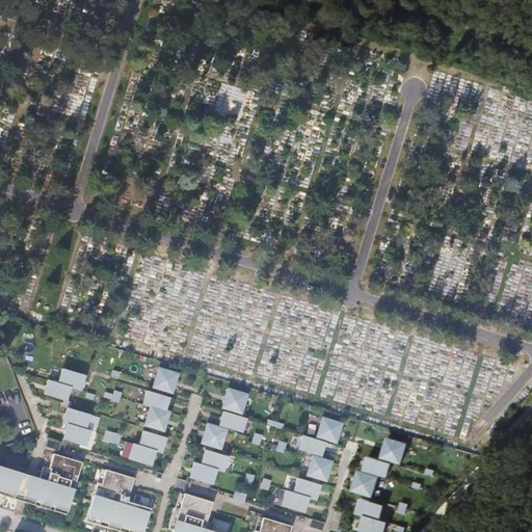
[(178,374),(158,368),(152,388),(156,389),(163,391),(171,393),(178,374)]
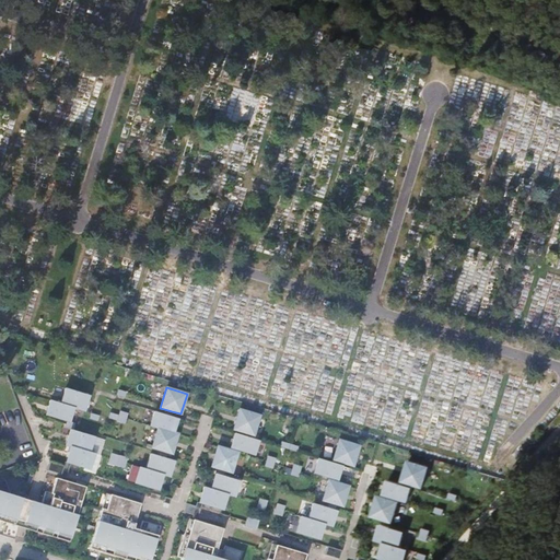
[(66,388),(60,404),(73,408),(84,410),(89,395),(66,388)]
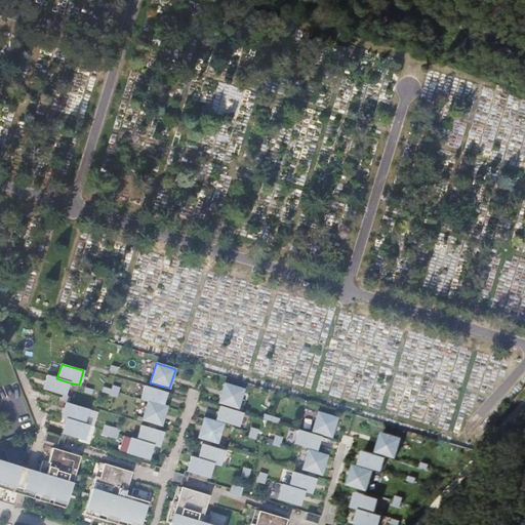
[(47,375),(43,389),(63,395),(65,395),(69,382),(56,378),(47,375)]
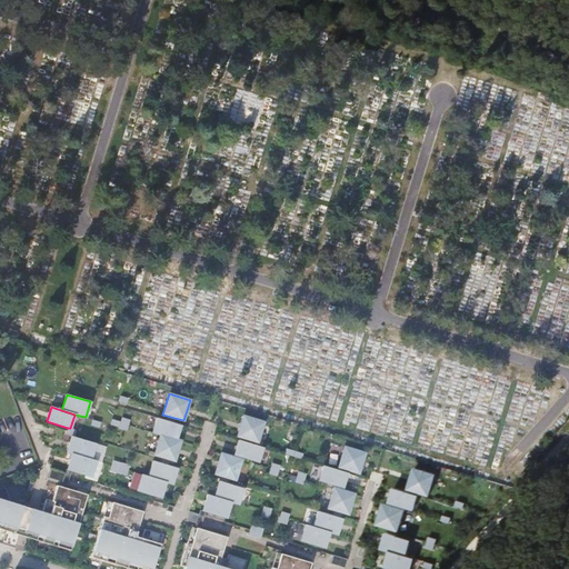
[(263,422),(243,416),(237,437),(245,439),(250,440),(258,442),(263,422)]
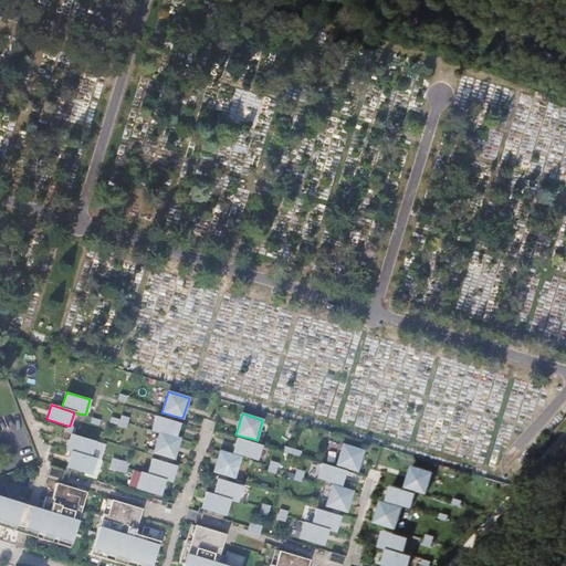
[(164,419),(156,416),(152,430),(159,432),(176,437),(180,423),(173,421),(164,419)]
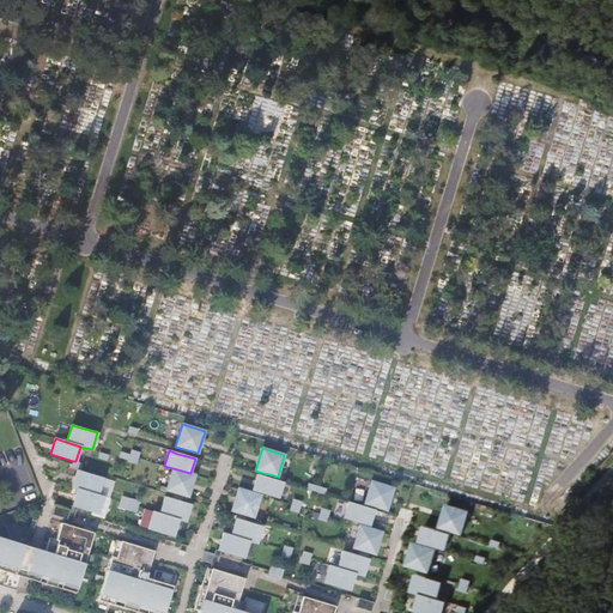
[(73,461),(71,468),(77,471),(80,471),(83,463),(76,461),(73,461)]
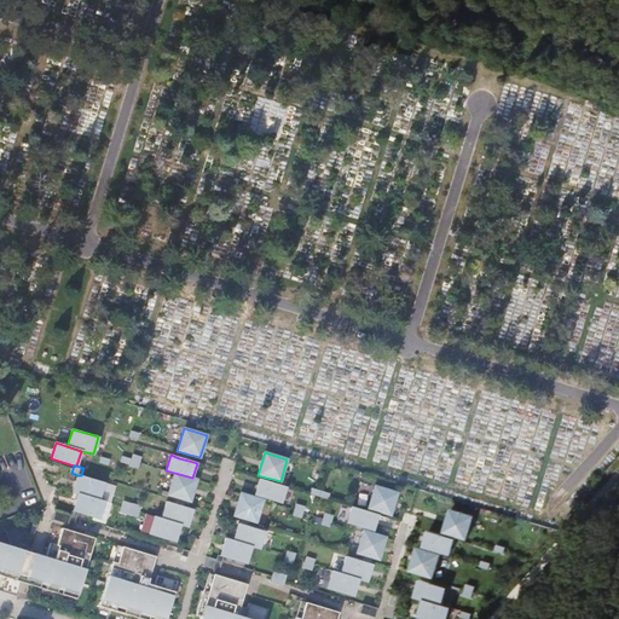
[(192,478),(174,473),(168,495),(175,497),(184,501),(190,502),(196,480),(192,478)]
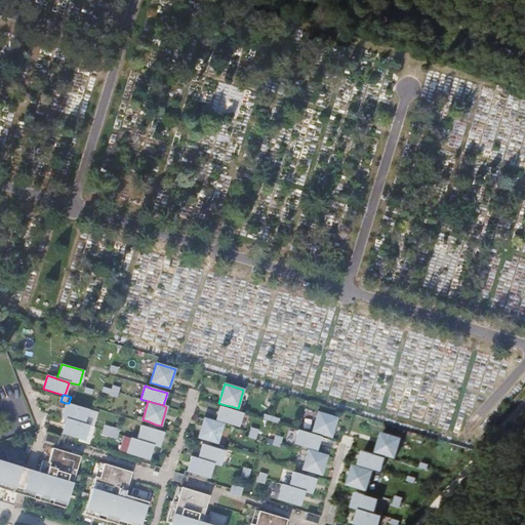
[(66,403),(62,417),(67,418),(84,423),(88,409),(69,403),(66,403)]
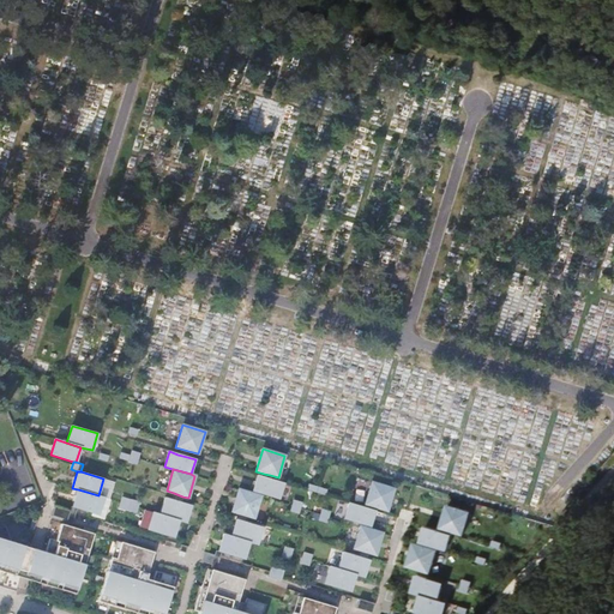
[(264,477),(258,475),(253,491),(262,493),(278,498),(283,483),(269,479),(264,477)]
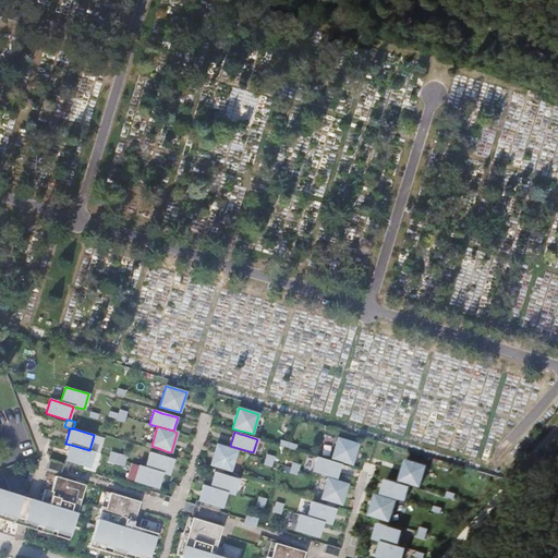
[(338,438),(331,459),(340,461),(351,464),(358,445),(338,438)]
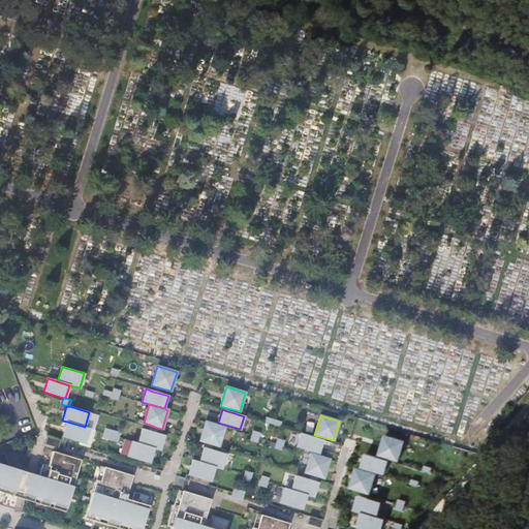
[(85,427),(67,422),(63,436),(66,437),(85,443),(89,428),(85,427)]
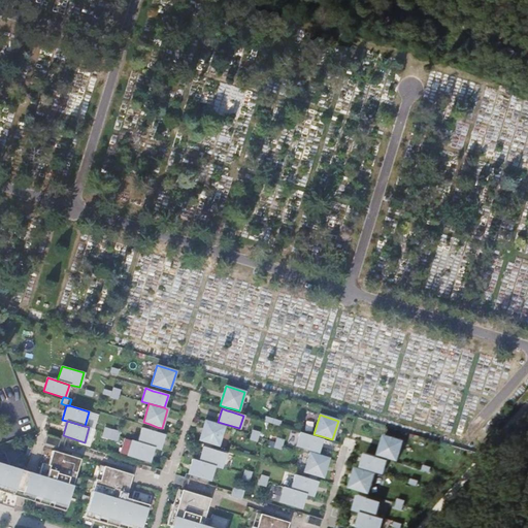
[(217,425),(205,421),(199,439),(205,441),(213,443),(218,446),(224,427),(217,425)]
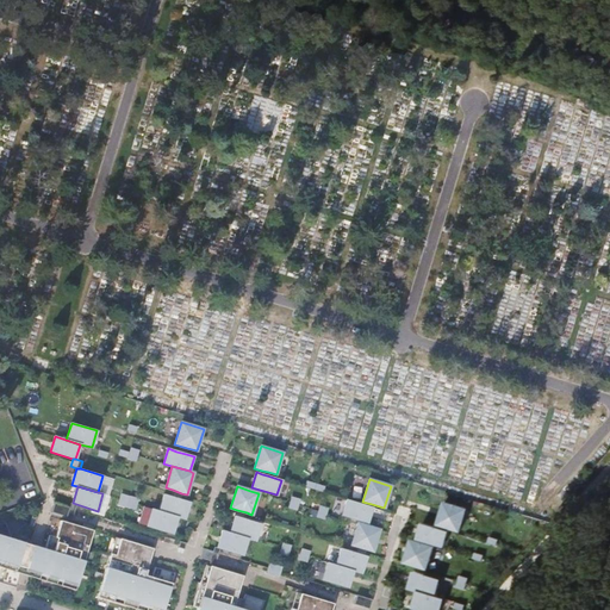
[(170,497),(163,495),(159,511),(178,517),(185,520),(190,502),(180,499),(170,497)]
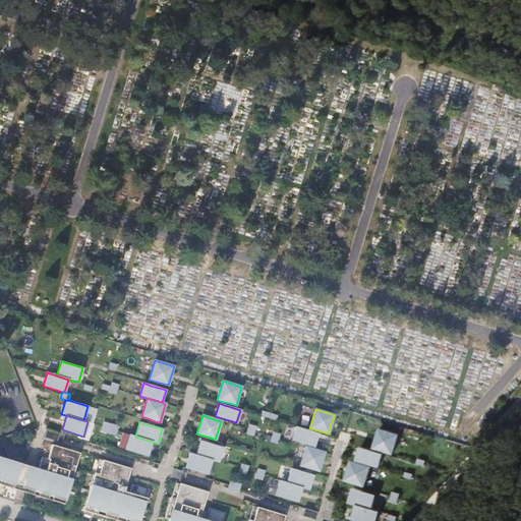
[(309,430),(296,426),(292,440),(306,444),(314,447),(317,433),(316,433),(309,430)]
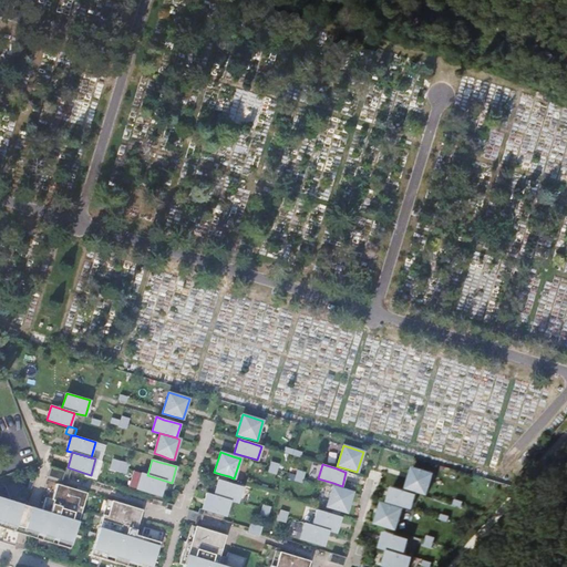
[(434,473),(414,466),(408,487),(410,487),(419,491),(429,494),(434,473)]
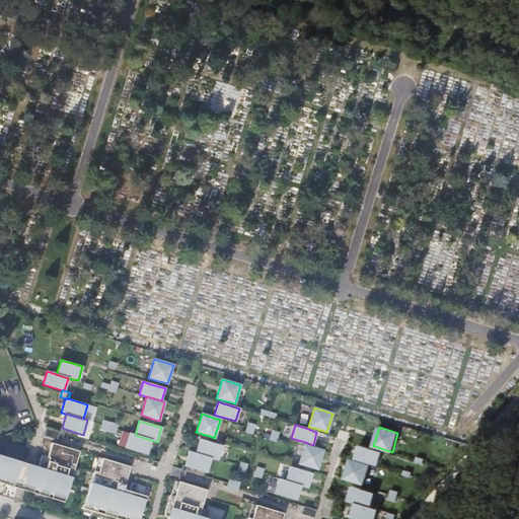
[(59,432),(46,428),(44,436),(53,439),(54,436),(58,437),(59,432)]
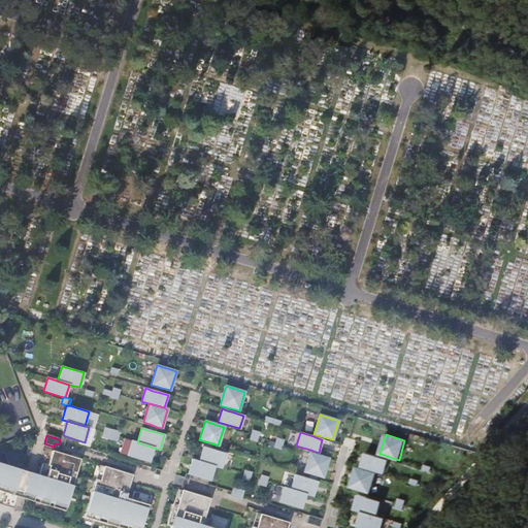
[(62,435),(60,439),(59,444),(58,448),(57,452),(62,454),(66,436),(63,435),(62,435)]
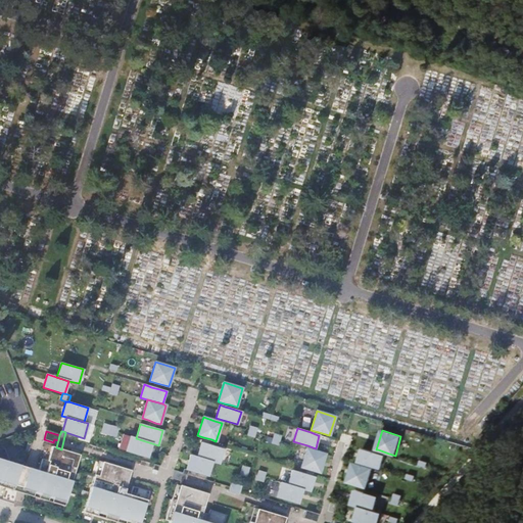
[(136,438),(130,436),(126,450),(148,458),(152,443),(136,438)]
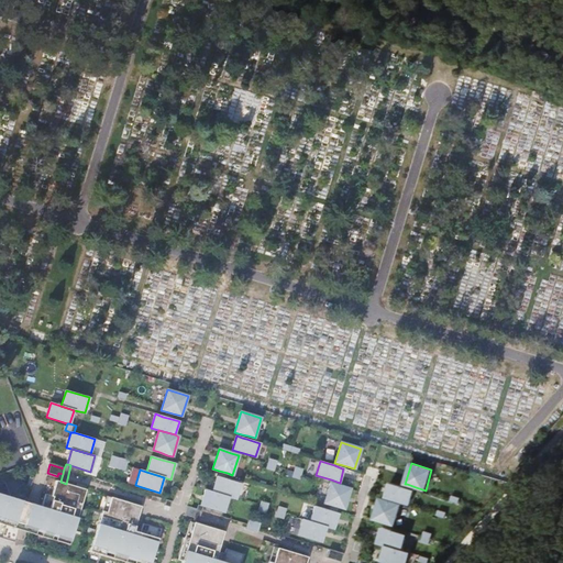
[(217,476),(212,492),(229,497),(235,499),(241,483),(225,478),(217,476)]
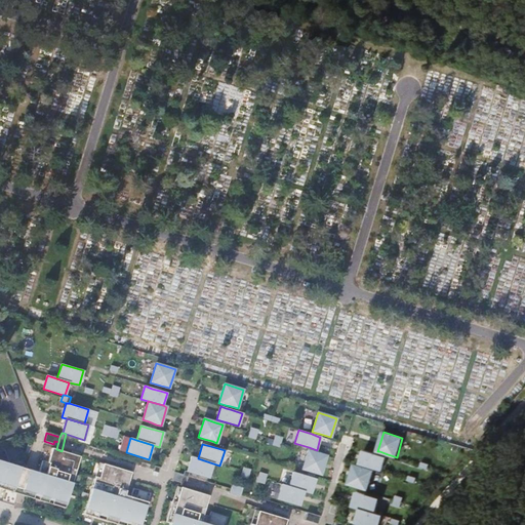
[(65,508),(80,456),(62,451),(56,449),(52,448),(48,462),(42,460),(39,473),(32,471),(25,469),(0,460),(0,501),(13,506),(17,493),(18,488),(27,491),(33,492),(32,498),(65,508)]
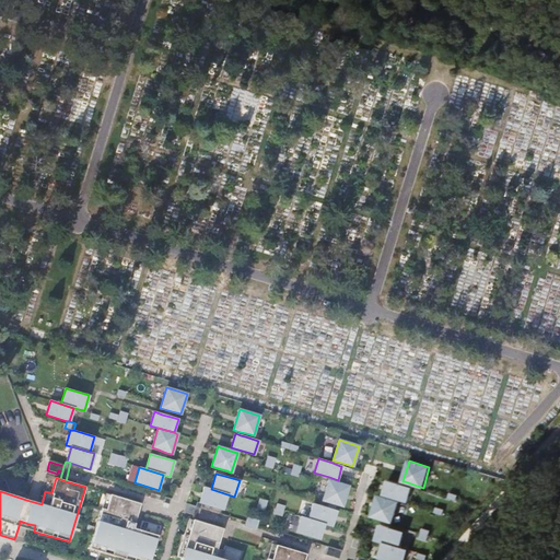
[(336,482),(328,480),(322,500),(328,502),(337,504),(342,506),(348,486),(336,482)]
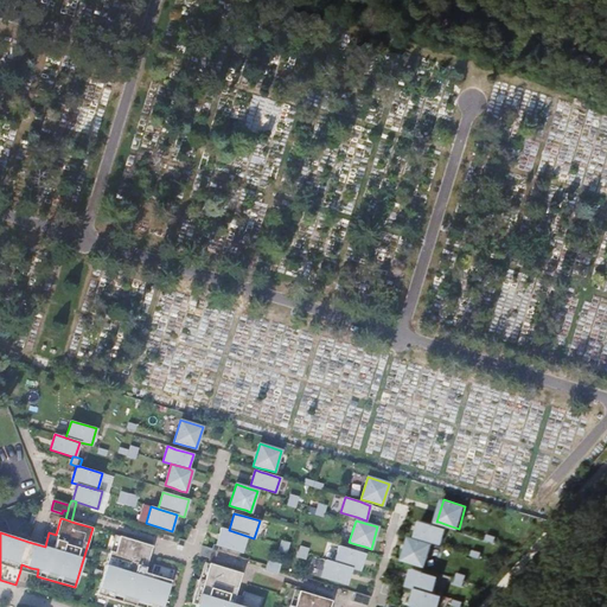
[(421,521),(416,536),(426,538),(442,544),(447,529),(438,525),(421,521)]
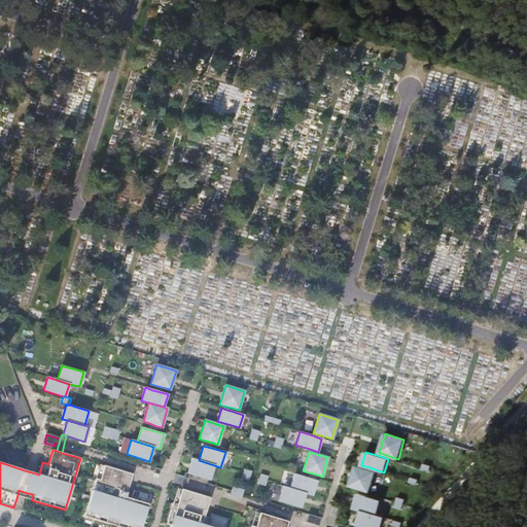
[(191,458),(187,472),(190,473),(210,480),(214,465),(199,460),(191,458)]
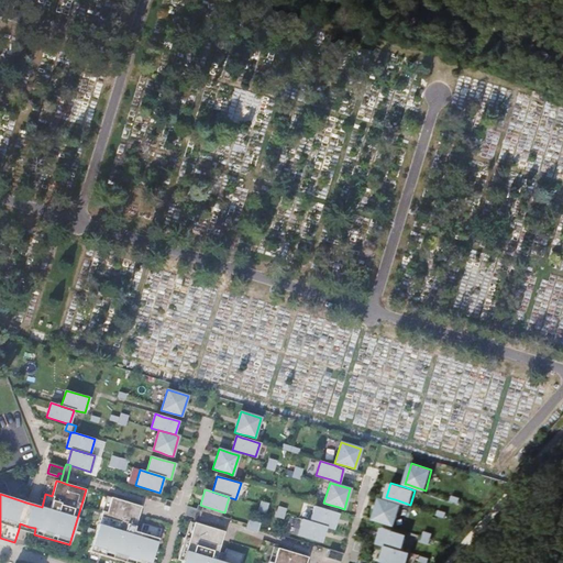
[(107,496),(102,511),(107,512),(111,497),(107,496)]
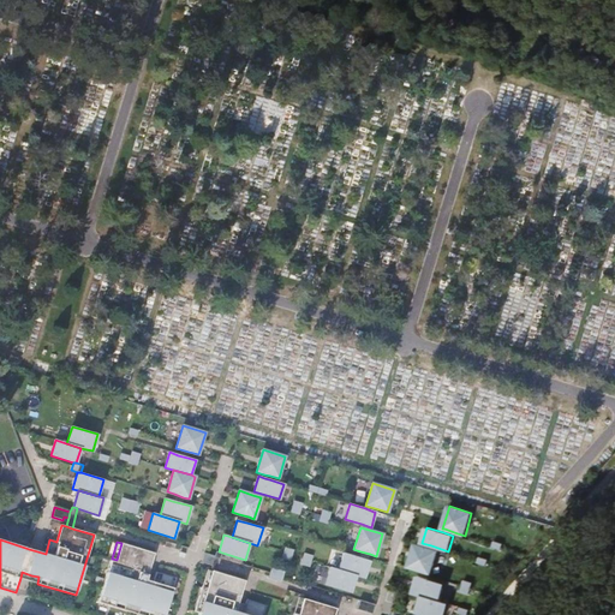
[(154,553),(121,543),(117,560),(112,559),(99,602),(135,614),(136,610),(139,611),(143,613),(143,614),(165,614),(166,614),(177,578),(156,572),(153,583),(147,580),(154,553)]
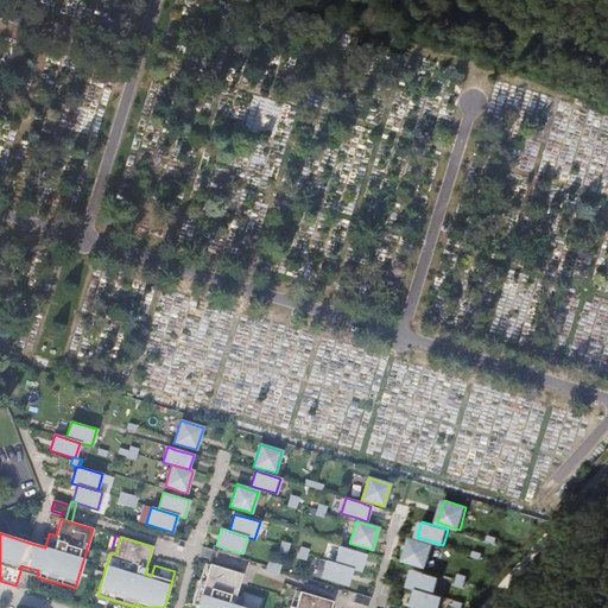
[(411,538),(405,559),(417,563),(426,567),(432,545),(425,543),(417,539),(411,538)]
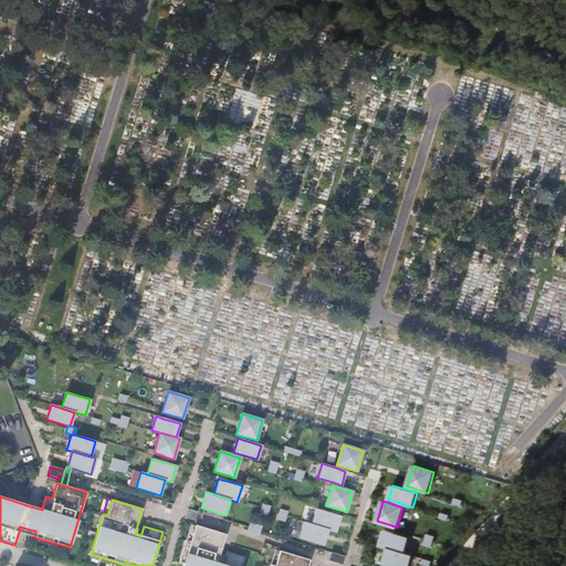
[(201,507),(199,507),(198,512),(195,521),(194,525),(196,525),(199,526),(205,509),(201,507)]
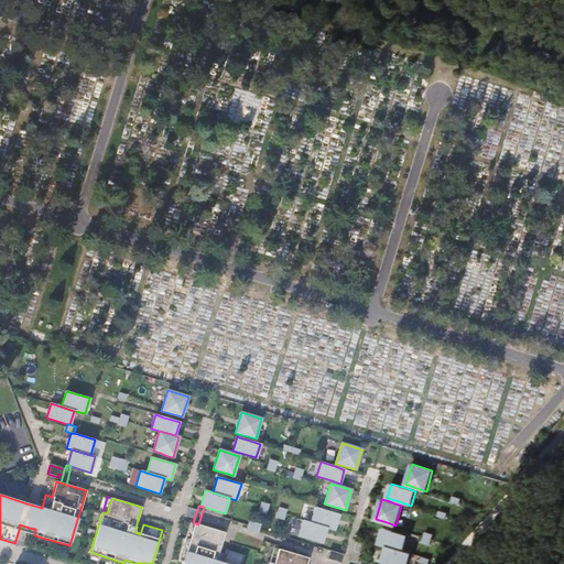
[(197,510),(187,507),(185,516),(194,519),(197,510)]
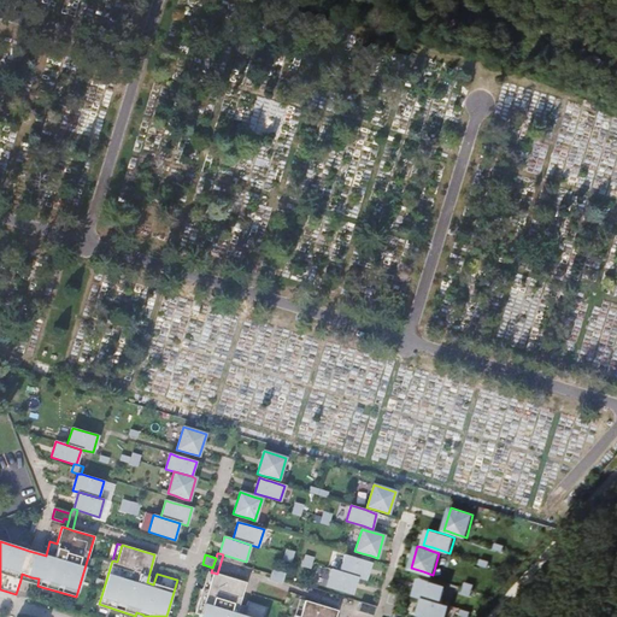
[(359,559),(345,554),(339,571),(357,577),(365,580),(370,563),(369,563),(359,559)]
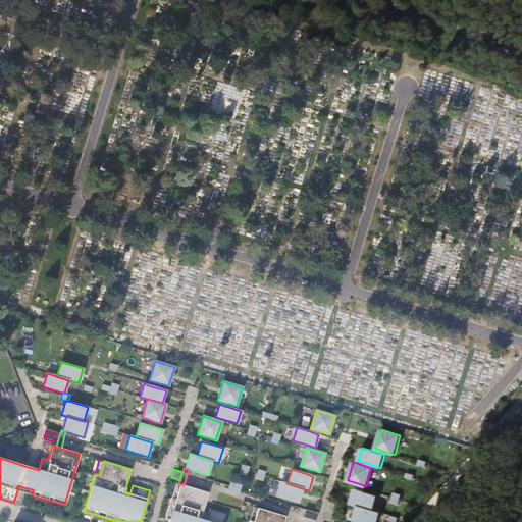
[(298,503),(302,488),(286,483),(280,481),(275,496),(298,503)]
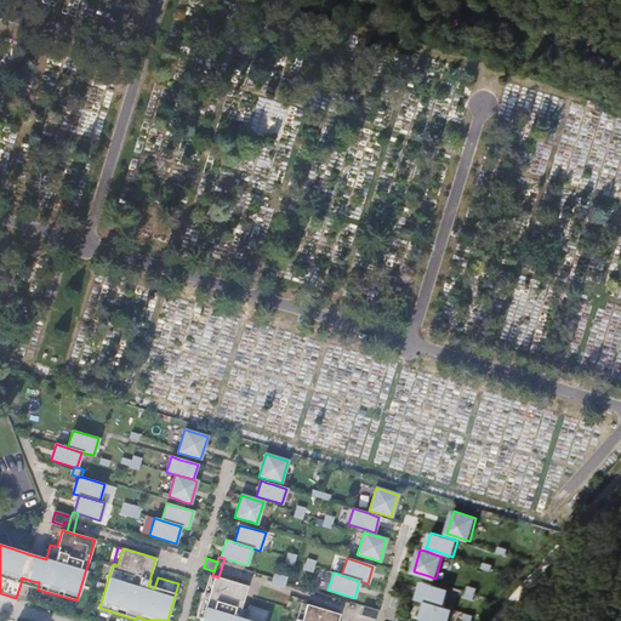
[(212,576),(210,575),(204,592),(209,593),(215,576),(212,576)]
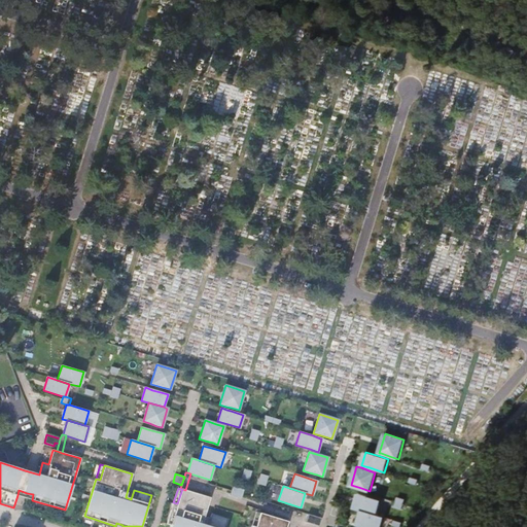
[(185,490),(182,489),(177,503),(173,502),(167,524),(171,525),(170,526),(225,526),(229,519),(212,514),(209,521),(208,526),(202,524),(203,520),(210,497),(185,490)]
